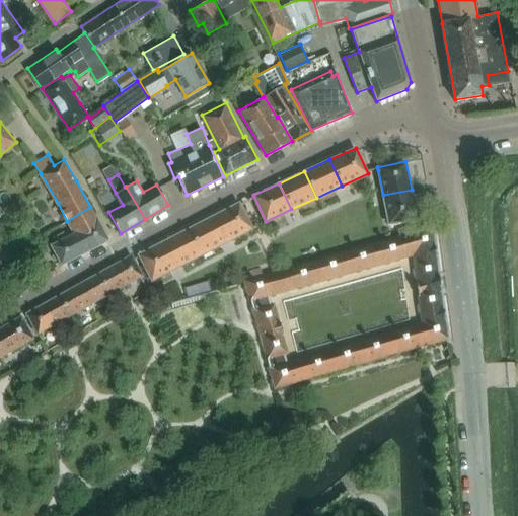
[(388,223),(417,217),(412,190),(383,195),(388,223)]
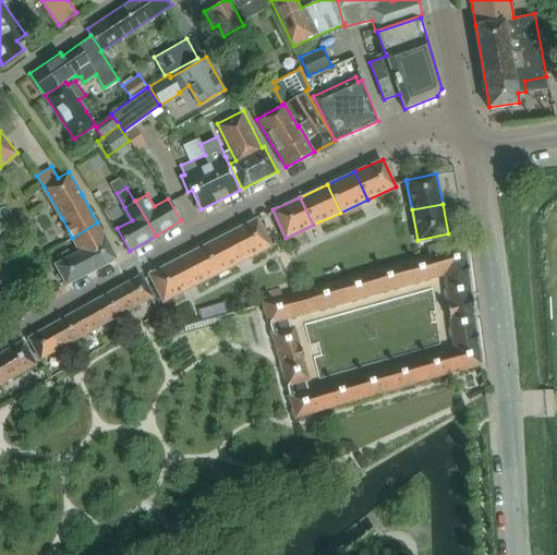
[(244,260),(271,245),(257,218),(230,231),(244,260)]
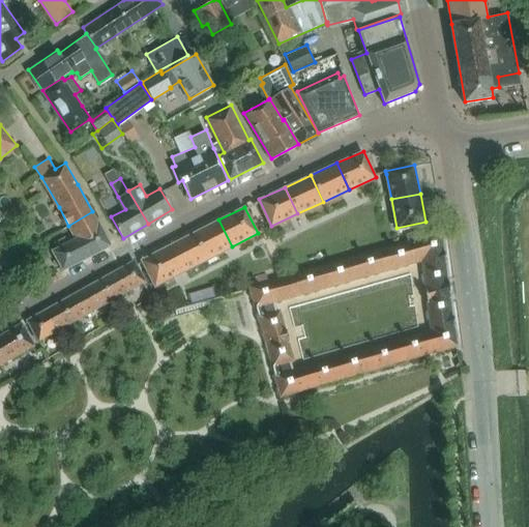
[(68,226),(76,238),(67,241),(63,234),(52,240),(56,247),(52,250),(63,270),(111,245),(92,211),(68,226)]
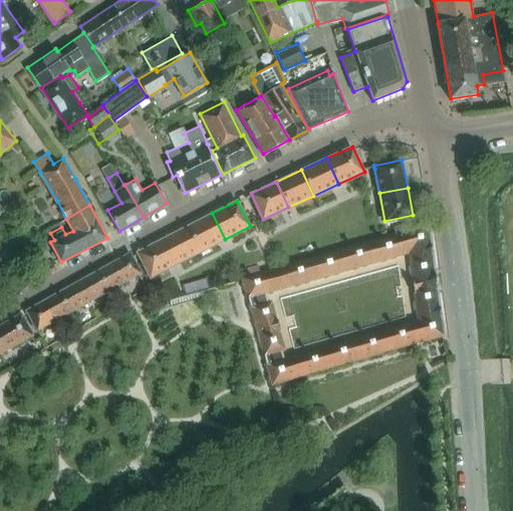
[(200,252),(225,239),(212,213),(187,226),(200,252)]
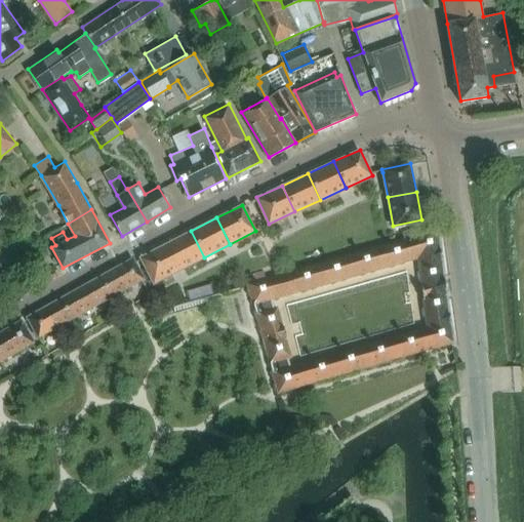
[(422,287),(445,281),(445,276),(438,229),(421,234),(419,227),(402,231),(404,239),(410,237),(413,258),(418,256),(422,287)]
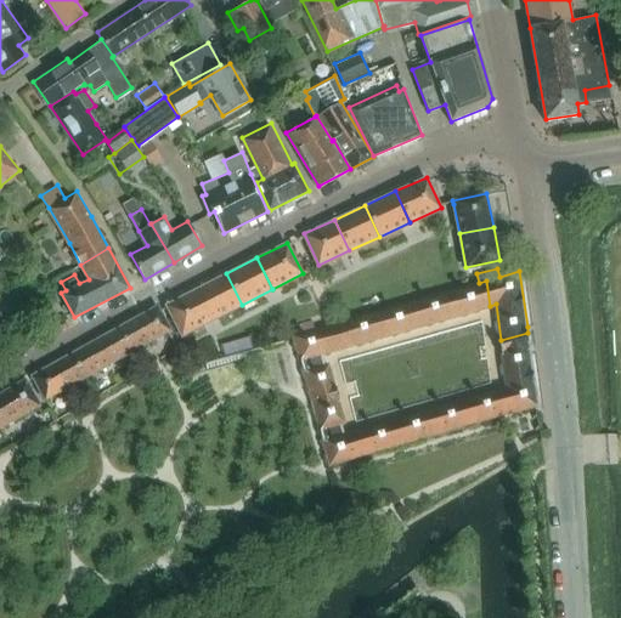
[(213,319),(242,305),(226,273),(197,289),(213,319)]
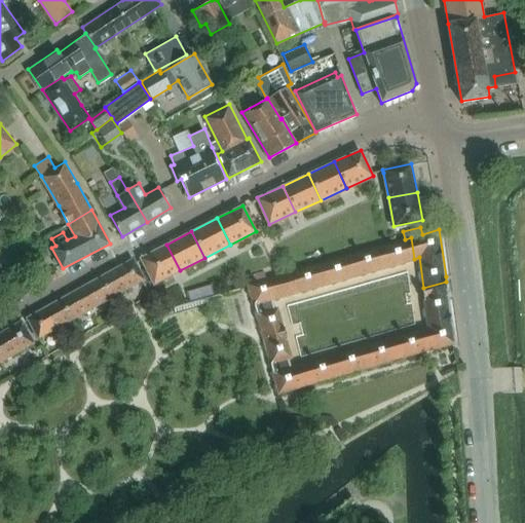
[(385,266),(414,259),(411,237),(405,239),(381,246),(385,266)]
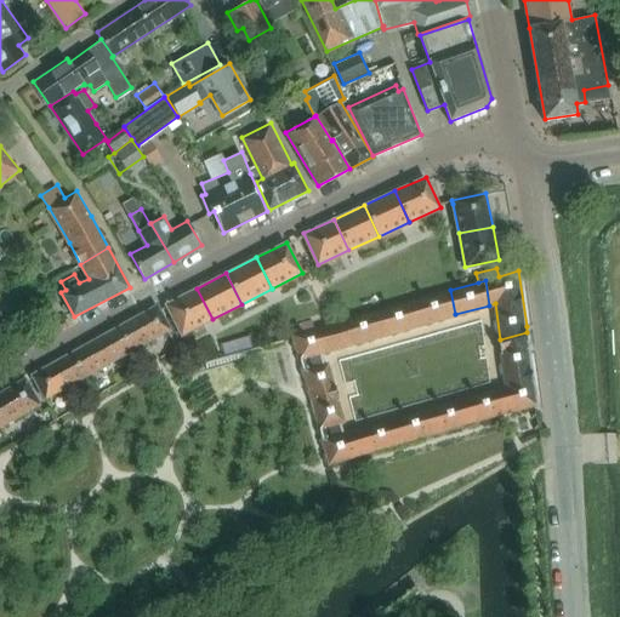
[(182,335),(212,319),(197,289),(166,304),(182,335)]
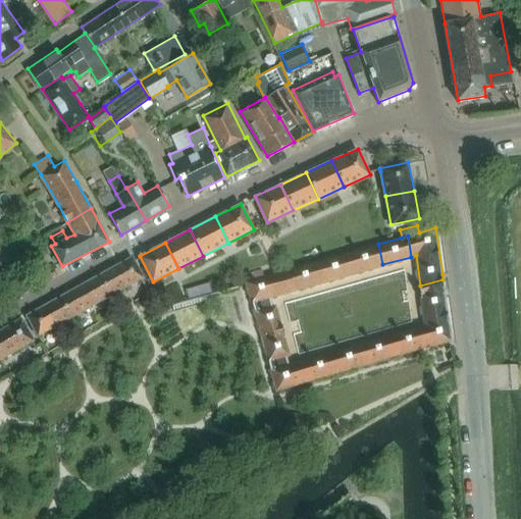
[(353,272),(382,264),(378,244),(349,252),(353,272)]
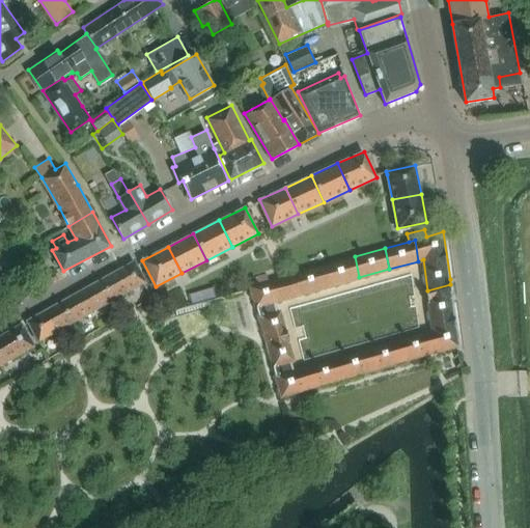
[(327,286),(359,277),(355,256),(324,266),(327,286)]
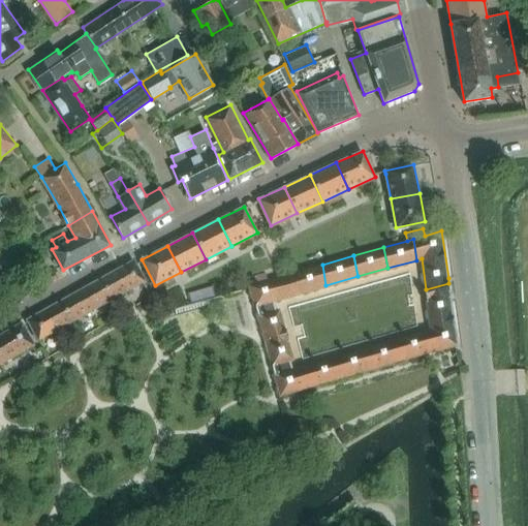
[(110,300),(145,280),(135,263),(134,259),(98,279),(110,300)]
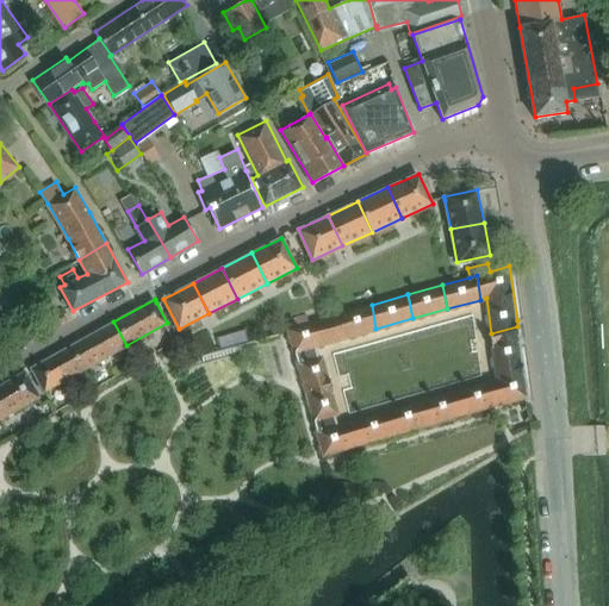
[(342,338),(376,329),(372,305),(335,314),(342,338)]
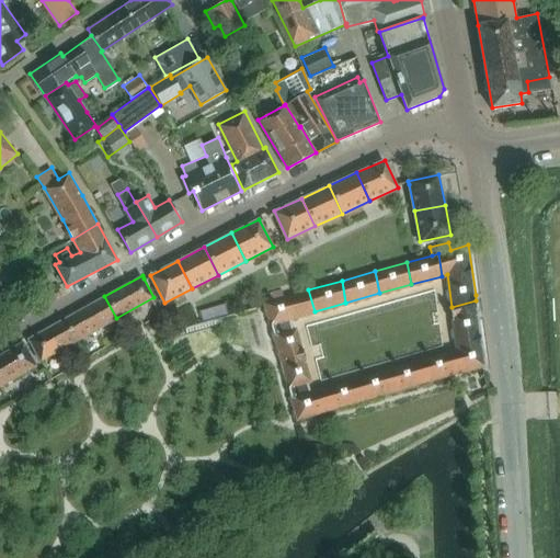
[(308,314),(301,292),(285,296),(282,288),(267,292),(270,300),(265,302),(270,317),(278,315),(281,321),(294,318),(308,314)]
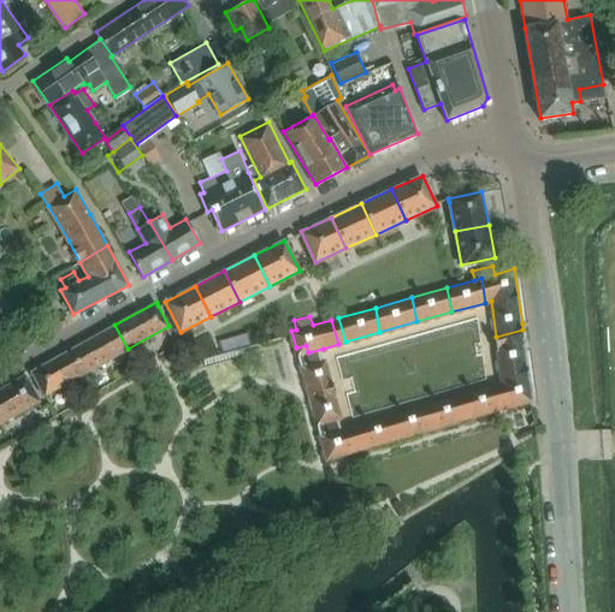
[(335,319),(331,320),(338,344),(342,343),(346,342),(338,318),(335,319)]
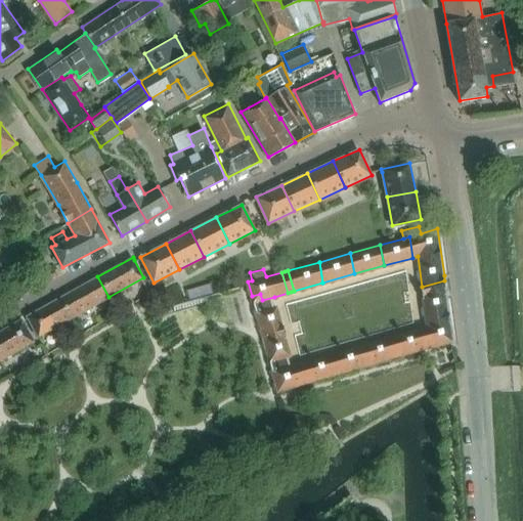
[(74,316),(109,297),(97,276),(62,296),(74,316)]
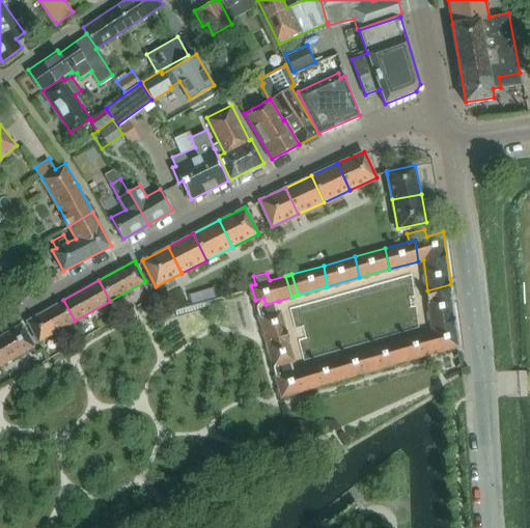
[(450,284),(427,290),(428,297),(428,303),(452,297),(451,290),(450,284)]
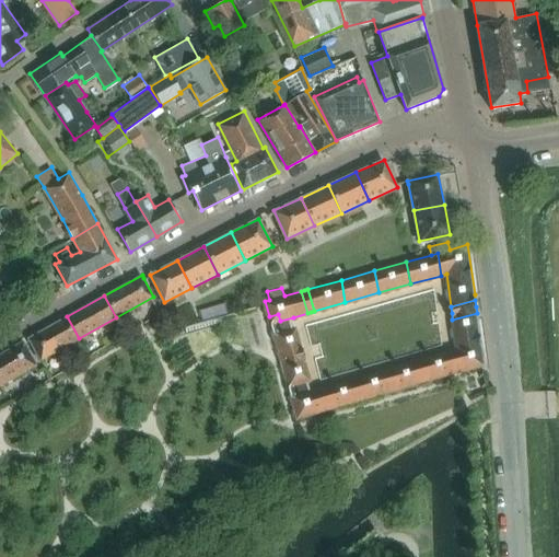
[(225,312),(222,302),(197,309),(200,320),(225,312)]
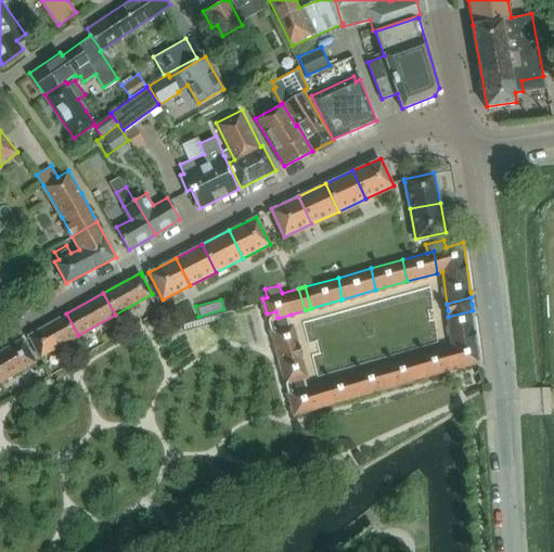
[(451,334),(475,326),(474,315),(473,310),(448,317),(451,334)]
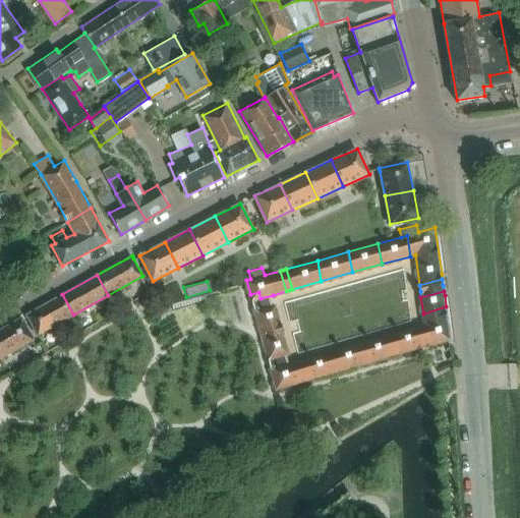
[(273,295),(261,298),(258,292),(250,294),(258,324),(279,319),(273,295)]
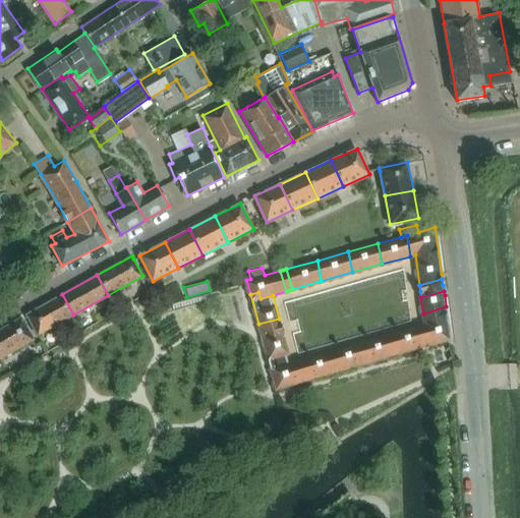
[(38,334),(73,314),(62,294),(26,313),(38,334)]
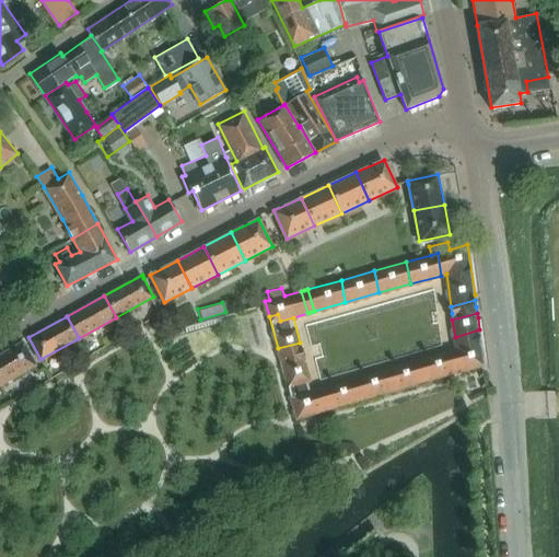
[(455,373),(485,364),(479,329),(455,337),(456,349),(452,350),(455,373)]
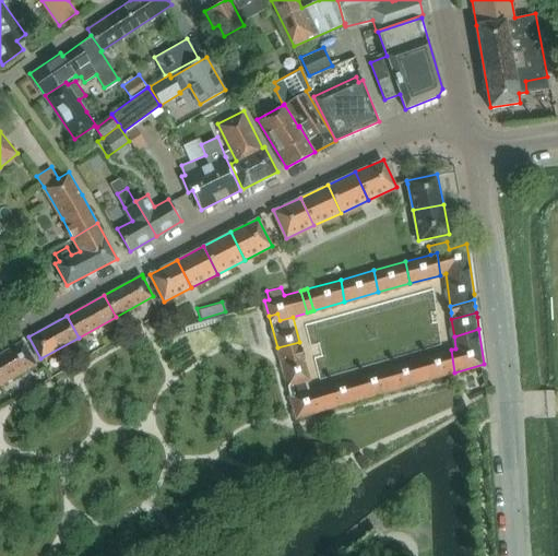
[(0,381),(1,385),(36,364),(23,340),(0,353),(0,381)]
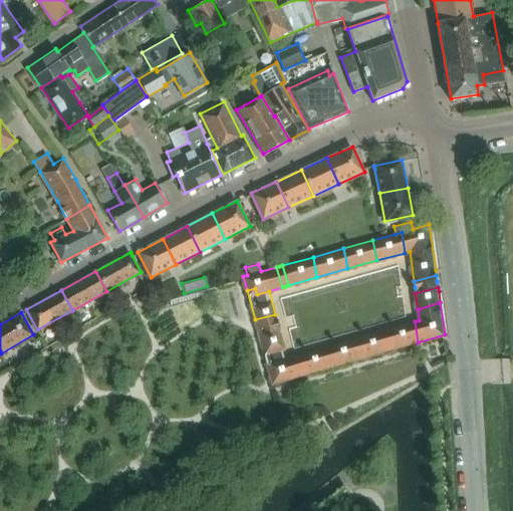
[(260,339),(280,334),(275,314),(255,319),(260,339)]
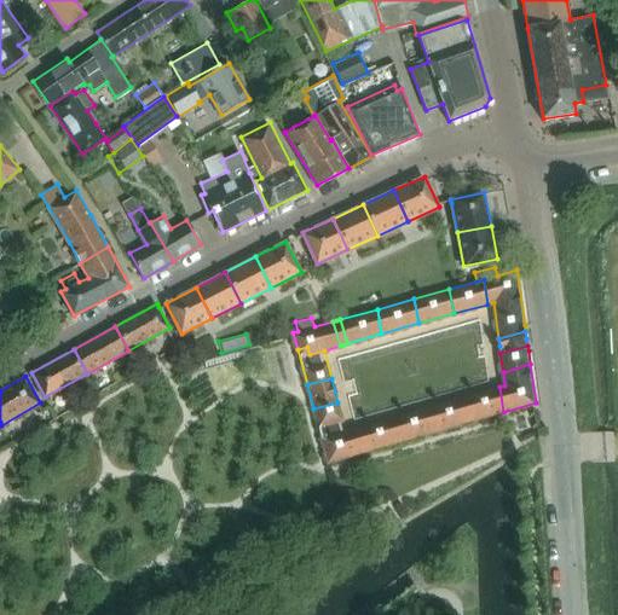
[(468,422),(503,412),(500,387),(465,396),(468,422)]
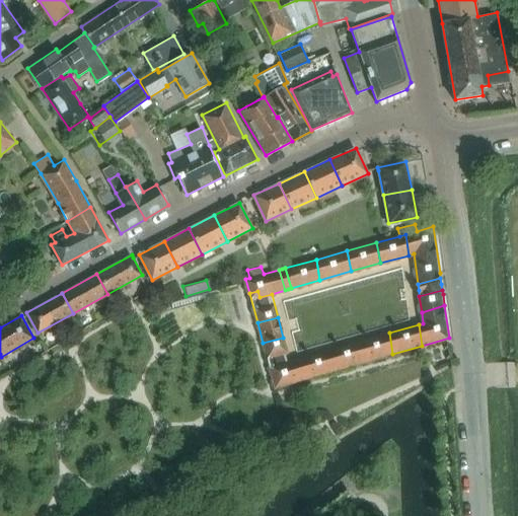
[(363,362),(392,354),(389,333),(360,341),(363,362)]
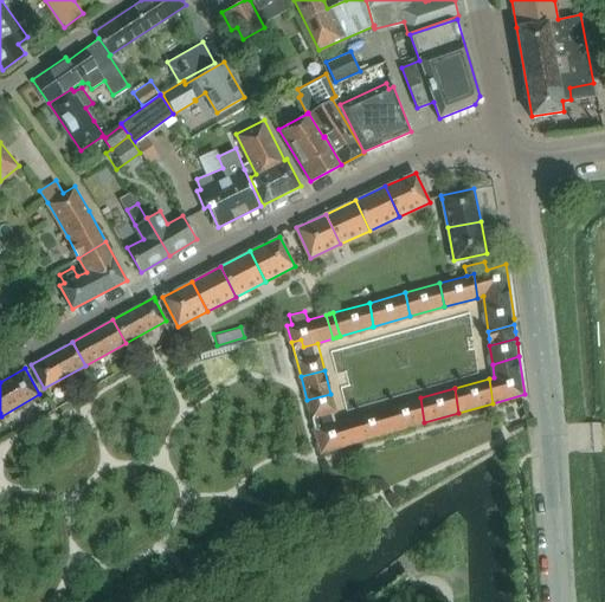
[(324,425),(339,421),(330,394),(307,400),(316,435),(327,432),(324,425)]
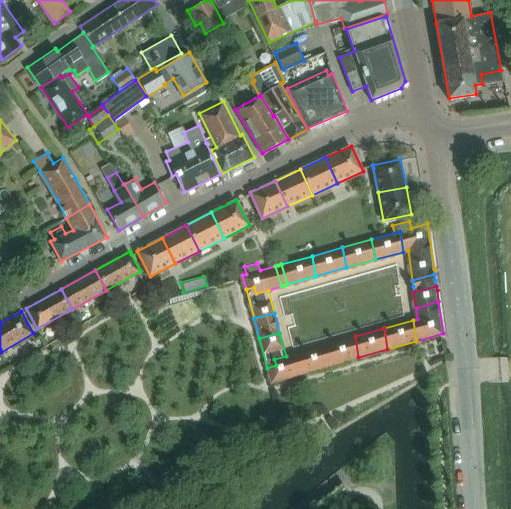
[(329,365),(358,357),(355,336),(326,344),(329,365)]
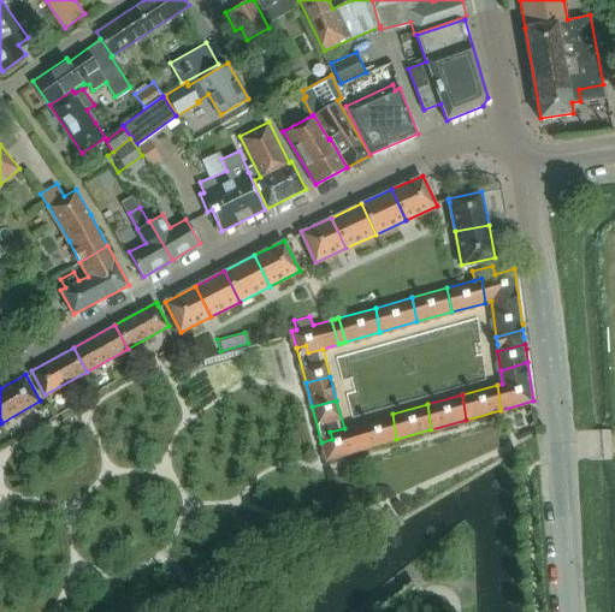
[(361,450),(396,439),(392,414),(355,425),(361,450)]
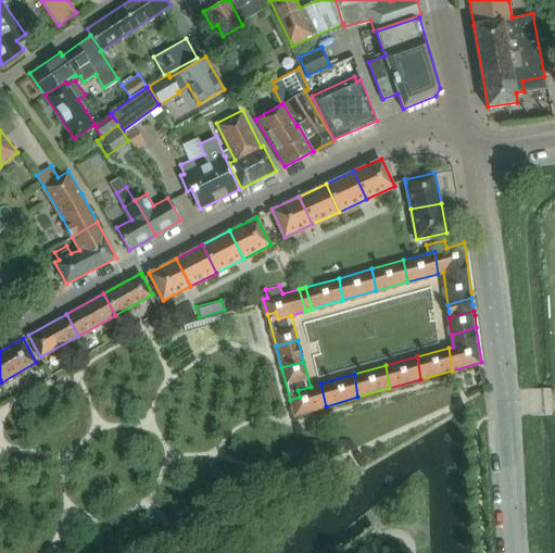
[(294,415),(326,406),(320,384),(311,387),(298,390),(300,397),(290,400),(294,415)]
